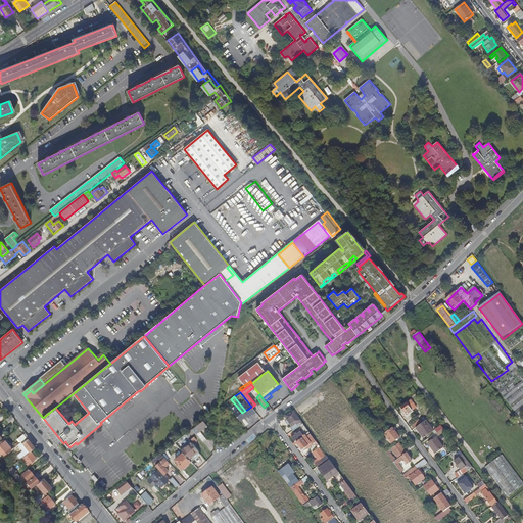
[(411,400),(401,408),(407,415),(416,408),(411,400)]
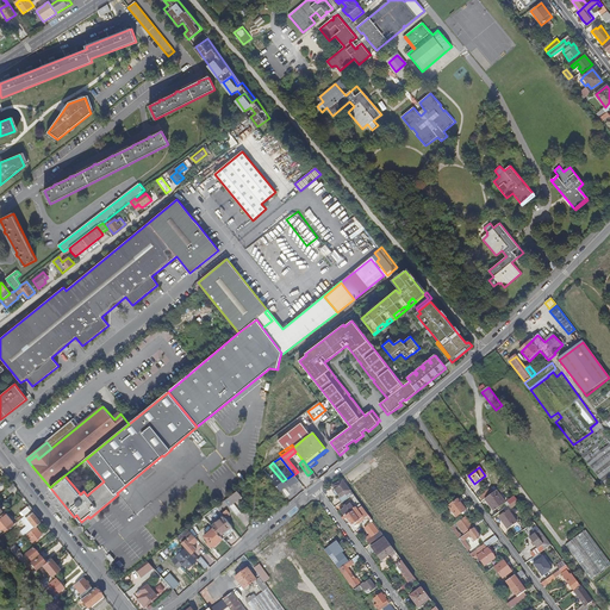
[(342,503),(350,497),(355,504),(353,506),(352,504),(341,512),(344,516),(346,516),(360,504),(342,480),(332,487),(335,490),(334,491),(336,495),(337,493),(341,498),(340,499),(342,503)]
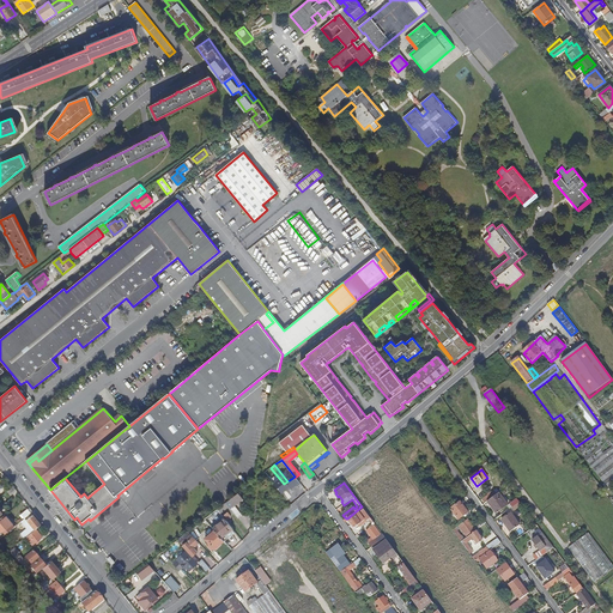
[(487,502),(496,495),(493,491),(481,499),(485,504),(487,502)]
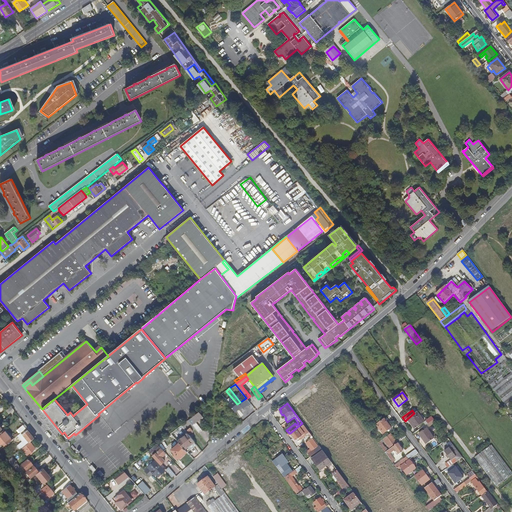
[(199,412),(189,420),(199,433),(202,430),(196,423),(203,417),(199,412)]
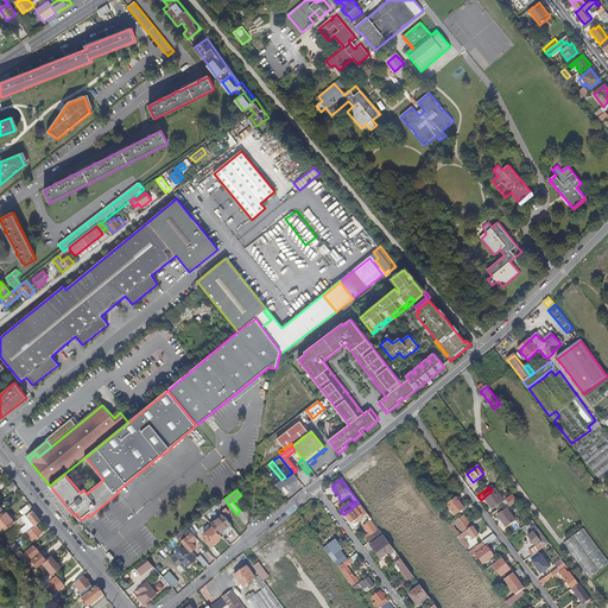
[(492,510),(504,501),(494,489),(492,491),(487,495),(483,498),(492,510)]
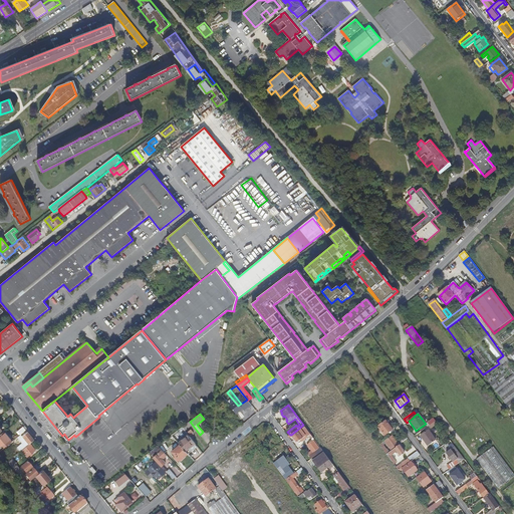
[(384,436),(393,431),(386,421),(377,427),(384,436)]
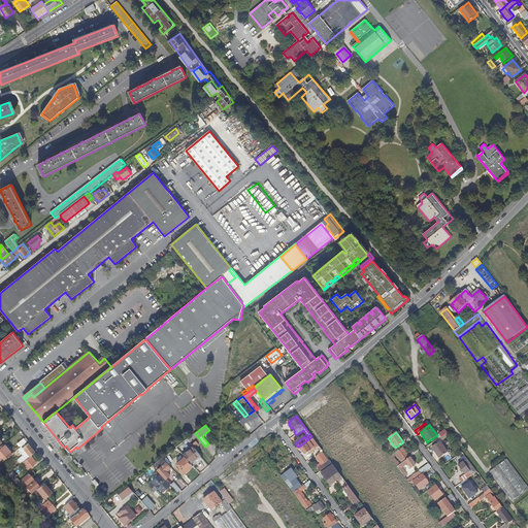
[(315,450),(320,450),(321,451),(322,450),(311,436),(299,447),(305,455),(308,453),(309,454),(315,450)]
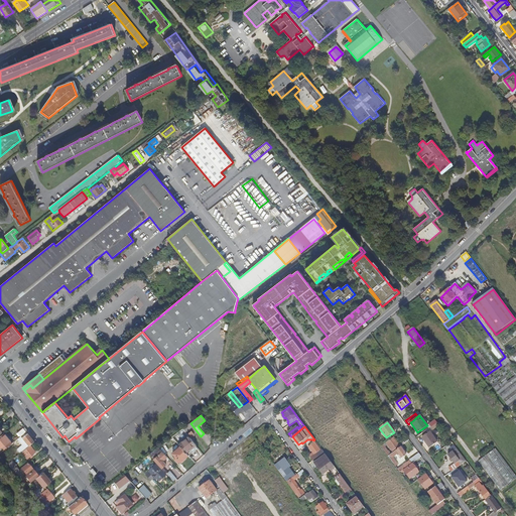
[(187,434),(183,429),(179,431),(185,439),(189,436),(187,434)]
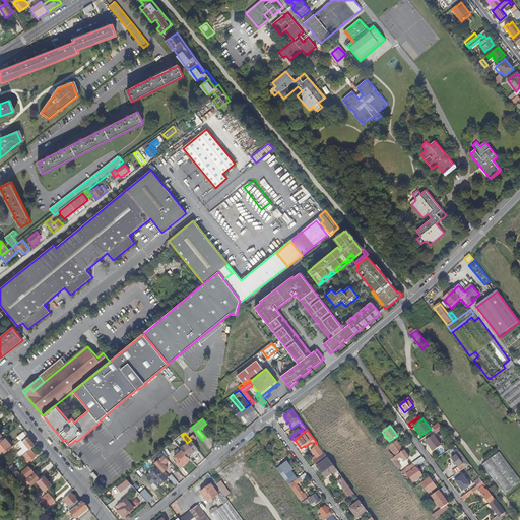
[(433,452),(442,445),(434,435),(426,441),(433,452)]
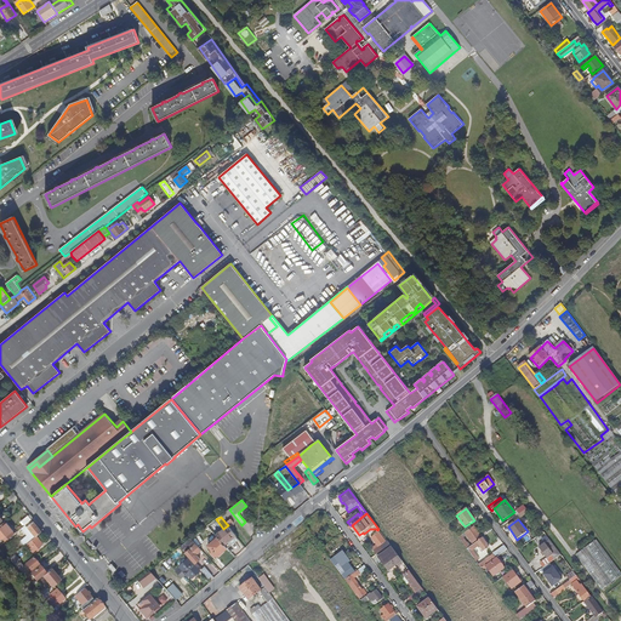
[(16,533),(6,520),(4,522),(13,534),(16,533)]
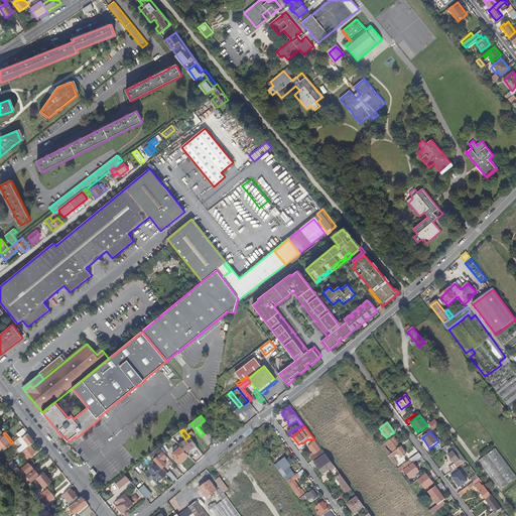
[(11,443),(3,433),(0,435),(0,446),(3,444),(6,448),(11,443)]
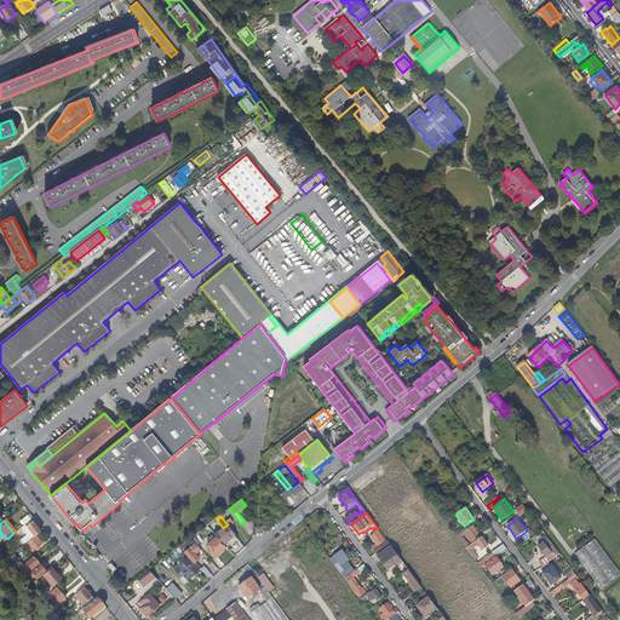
[(40,530),(32,521),(26,526),(21,529),(26,535),(24,537),(21,540),(23,544),(26,543),(35,534),(40,530)]
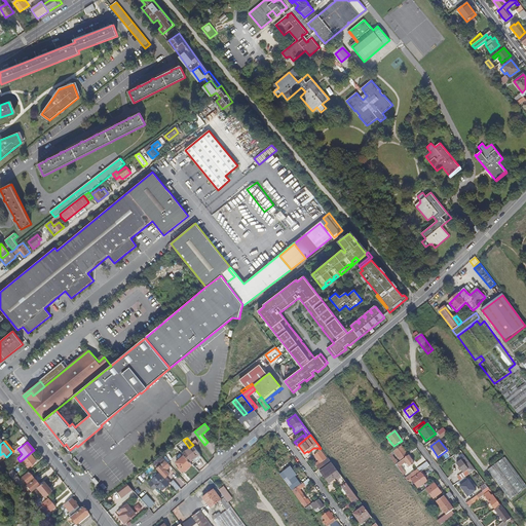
[(265,454),(276,446),(272,442),(262,450),(265,454)]
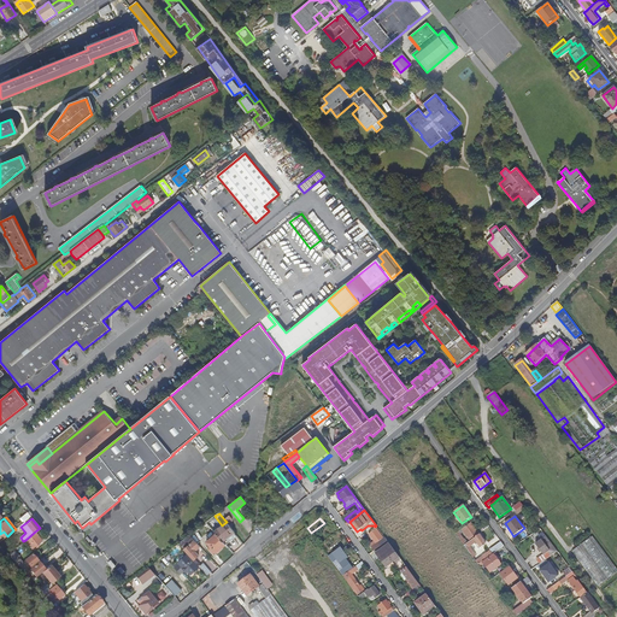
[(228,524),(227,522),(222,526),(215,533),(216,534),(223,542),(235,533),(228,524)]
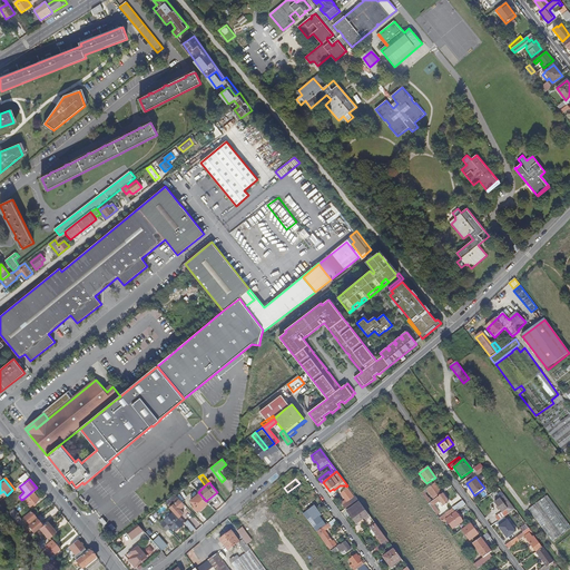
[(433,499),(442,492),(439,488),(438,487),(435,483),(421,493),(429,503),(431,501),(425,493),(428,491),(433,499)]
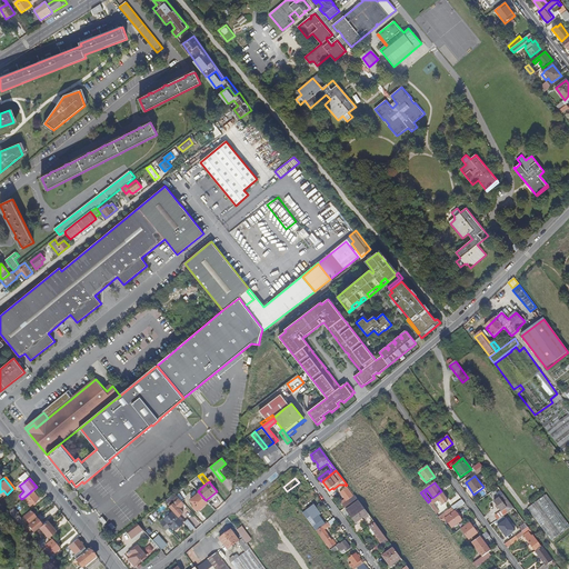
[(38,499),(32,490),(23,498),(30,506),(38,499)]
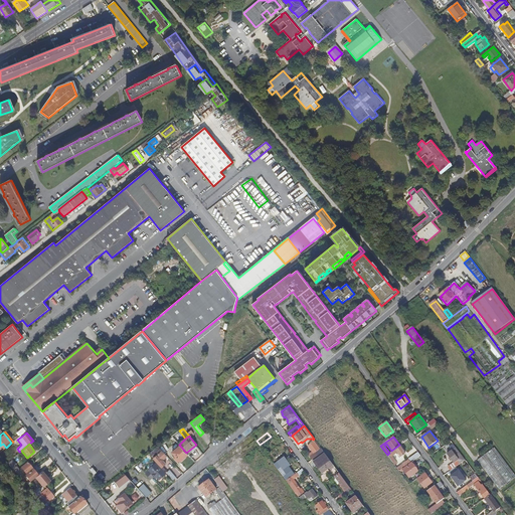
[(186,453),(180,446),(173,453),(176,457),(174,458),(178,462),(179,461),(181,462),(188,455),(186,453)]
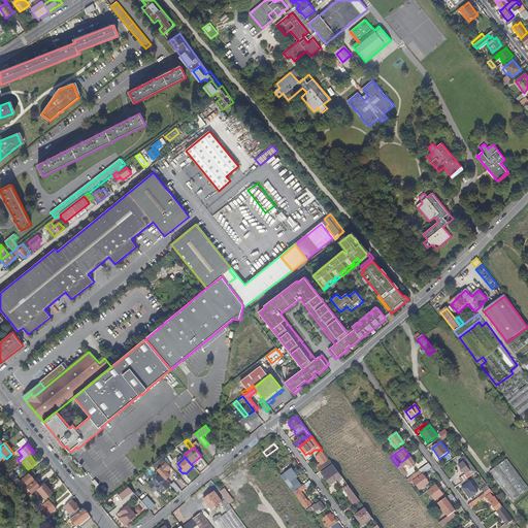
[(411,468),(416,465),(410,457),(397,467),(403,474),(405,473),(401,468),(407,464),(411,468)]
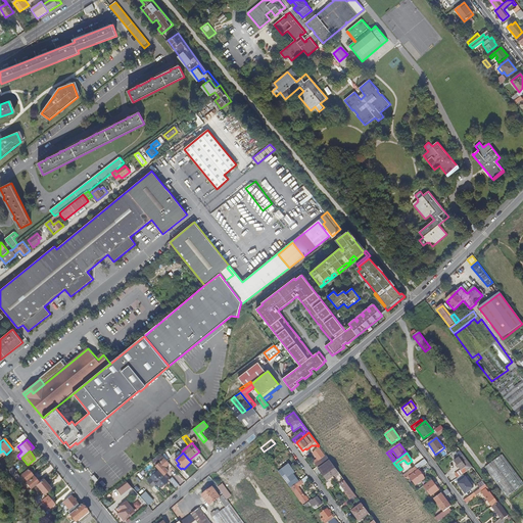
[(170,464),(160,454),(151,462),(153,464),(156,467),(156,466),(164,475),(169,471),(165,468),(170,464)]
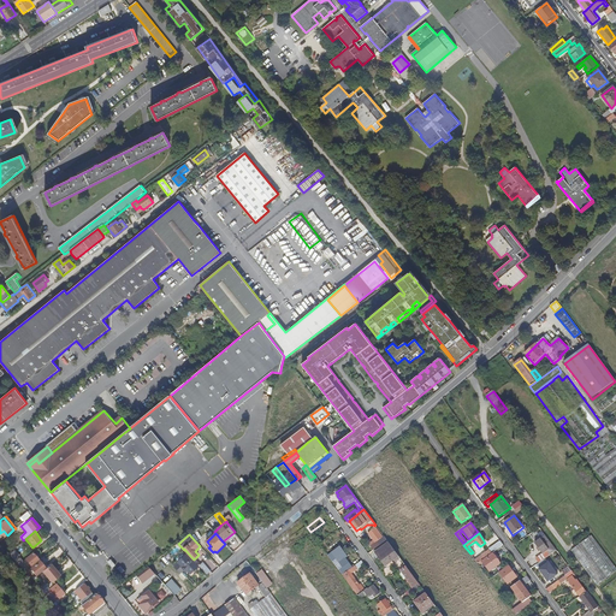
[(598,585),(615,570),(615,566),(592,534),(572,549),(598,585)]
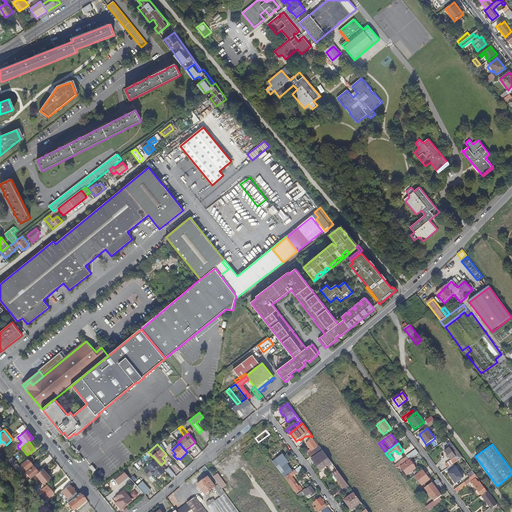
[(449,467),(462,457),(453,445),(448,448),(449,448),(445,451),(447,455),(449,457),(451,460),(446,464),(449,467)]
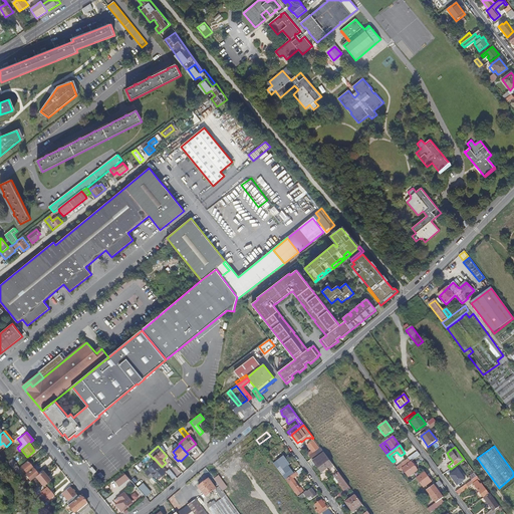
[(313,458),(323,451),(320,448),(314,452),(315,453),(311,455),(313,458)]
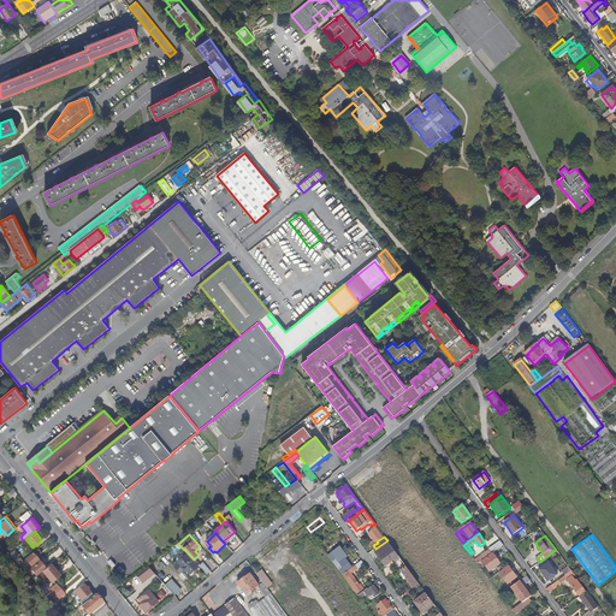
[(386,567),(395,561),(396,562),(401,558),(388,540),(375,549),(373,551),(379,560),(380,558),(386,567)]
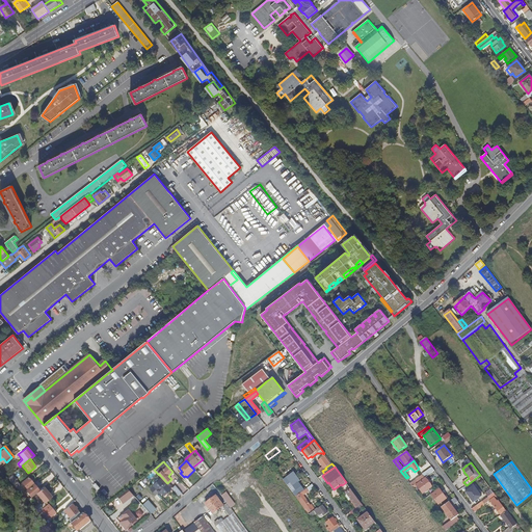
[(413,487),(434,471),(432,468),(423,475),(416,480),(417,481),(414,484),(411,485),(413,487)]
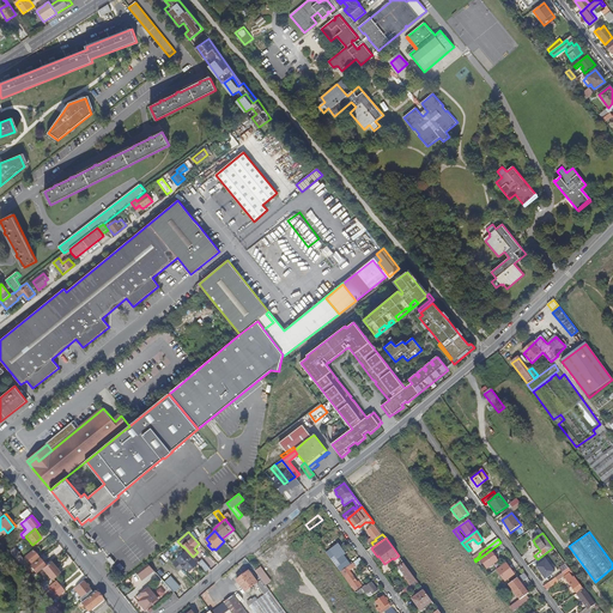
[(338,560),(346,553),(339,545),(331,550),(332,552),(328,554),(334,563),(338,560)]
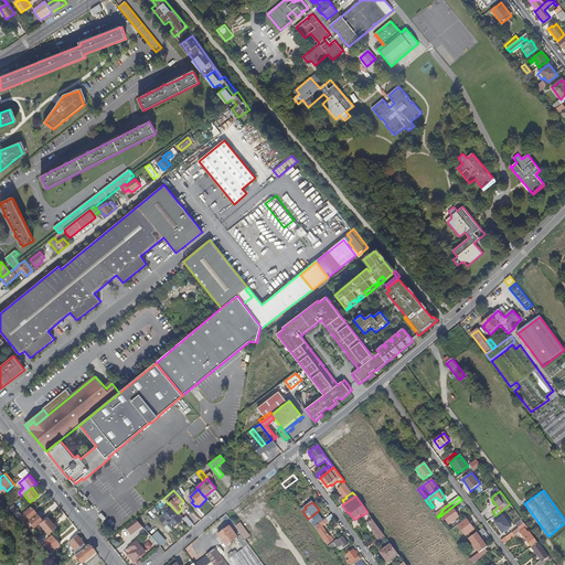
[(20,514),(11,505),(9,508),(17,518),(20,515),(20,514)]
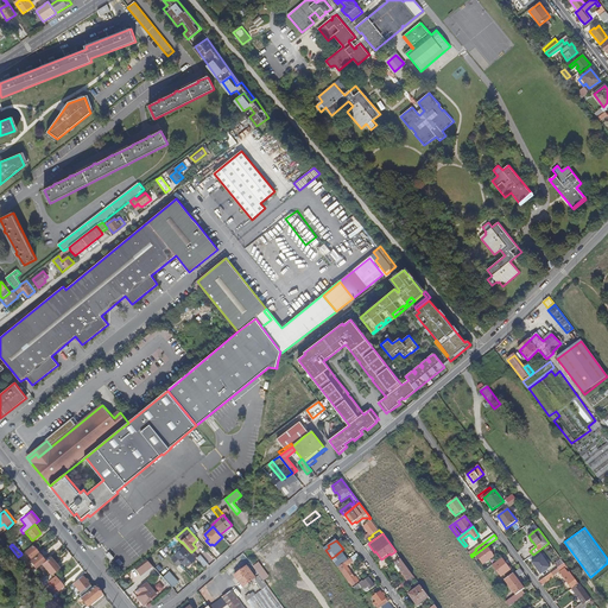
[(27,549),(24,551),(30,558),(37,552),(32,545),(27,549)]
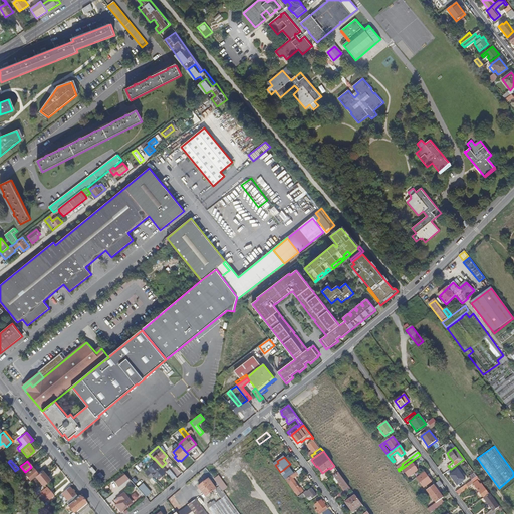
[(413,461),(403,469),(408,477),(417,470),(414,466),(416,465),(413,461)]
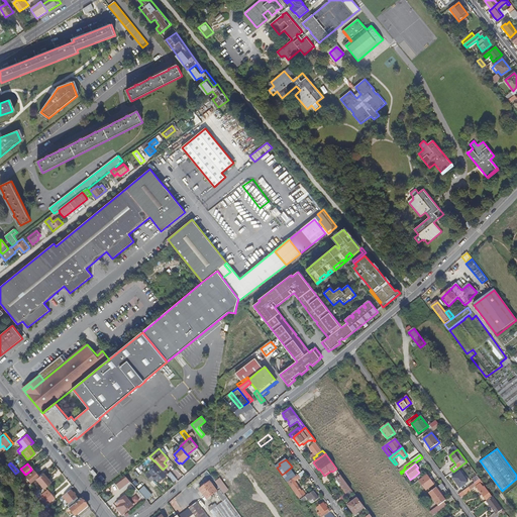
[(167,476),(161,469),(158,466),(149,472),(150,473),(156,478),(157,479),(158,479),(161,482),(167,476)]
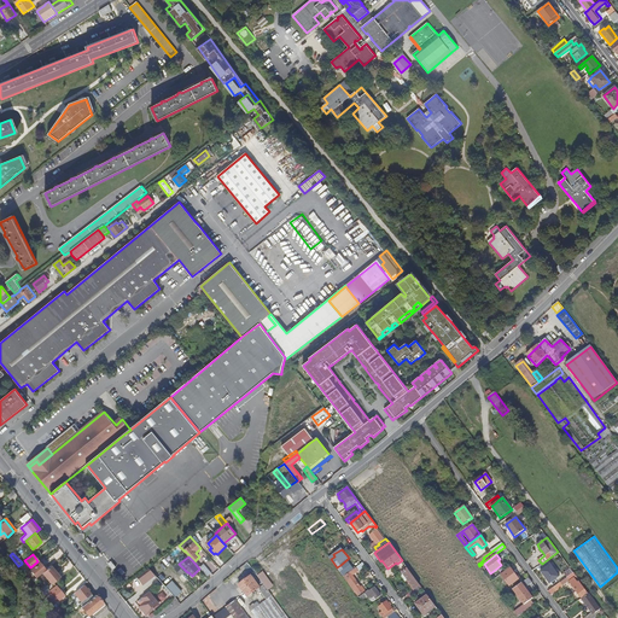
[(44,569),(39,563),(30,570),(36,577),(38,577),(42,572),(48,567),(47,566),(44,569)]
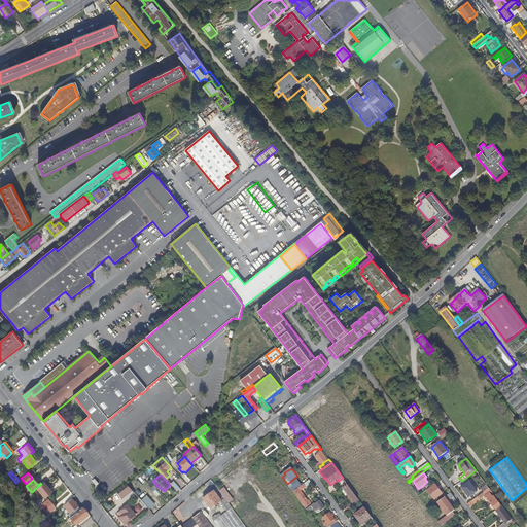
[(24,487),(19,481),(15,483),(22,489),(24,487)]
